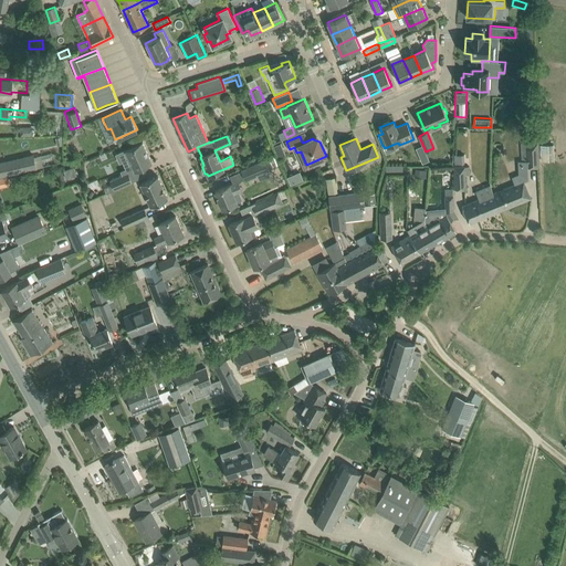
[(134,170),(142,167),(152,163),(143,142),(133,147),(125,150),(134,170)]
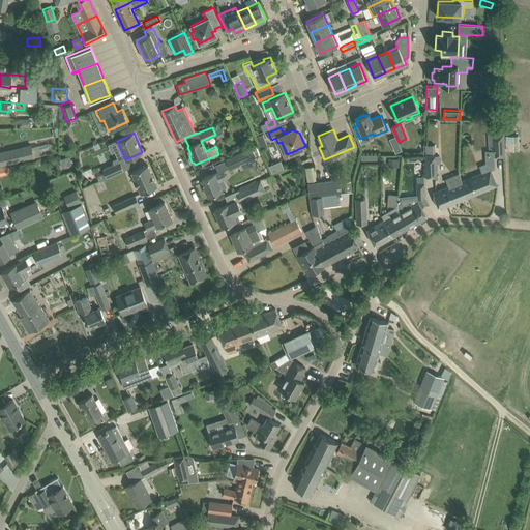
[(257,137),(259,143),(261,148),(267,145),(263,134),(257,137)]
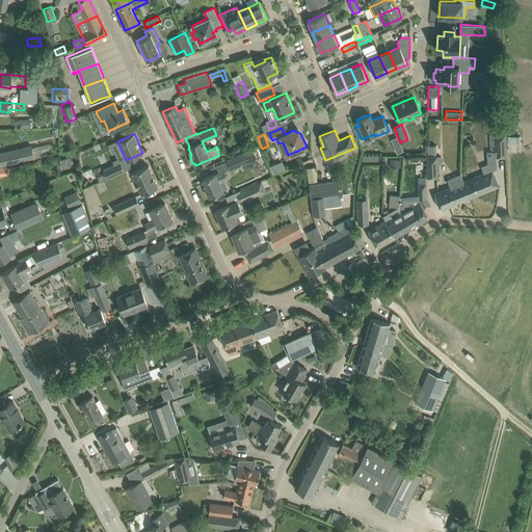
[(497,169),(496,157),(507,157),(506,134),(489,134),(490,152),(486,152),(487,164),(481,166),(484,173),(463,181),(463,182),(470,198),(499,186),(493,170),(496,168),(496,169),(497,169)]
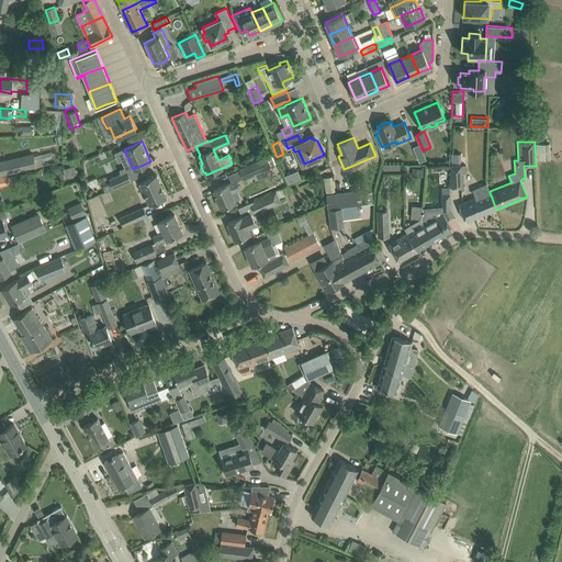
[(549,144),(537,144),(537,159),(549,159),(549,144)]
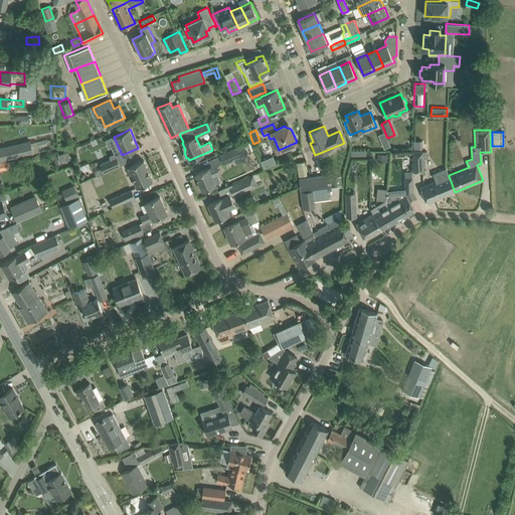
[(380,141),(384,149),(389,147),(385,138),(380,141)]
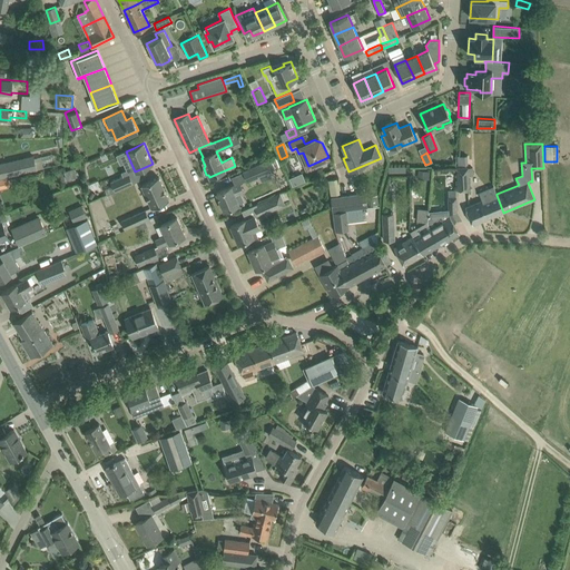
[(33,156),(0,164),(0,177),(37,169),(33,156)]
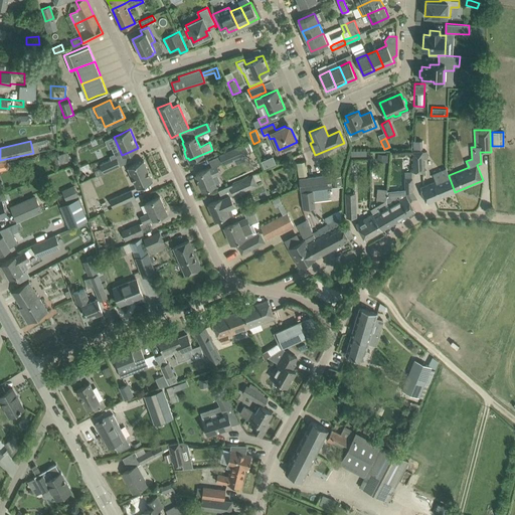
[(223,164),(248,152),(244,144),(219,155),(223,164)]
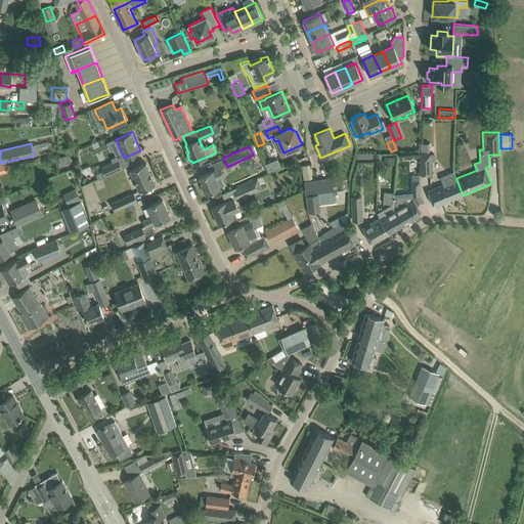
[(58,158),(61,166),(71,163),(68,154),(58,158)]
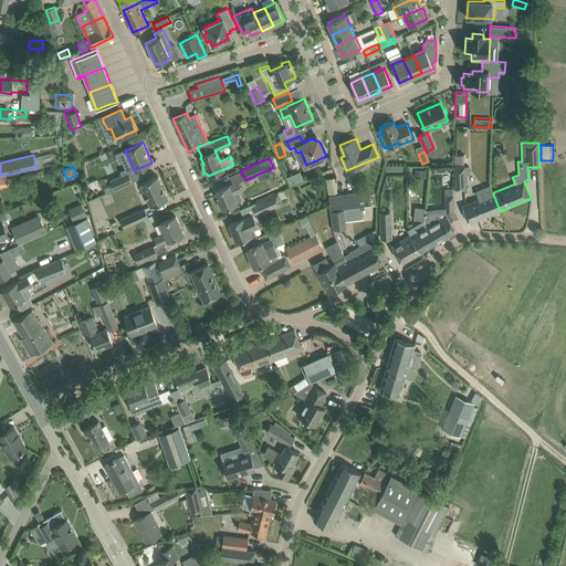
[(465,188),(465,175),(470,175),(470,166),(453,167),(454,189),(465,188)]
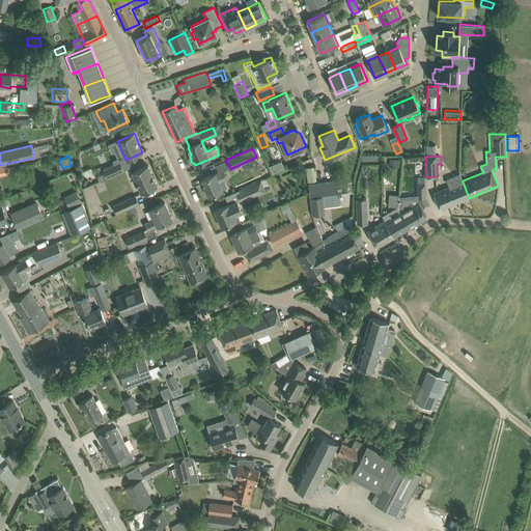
[(389,158),(388,166),(400,167),(400,160),(389,158)]
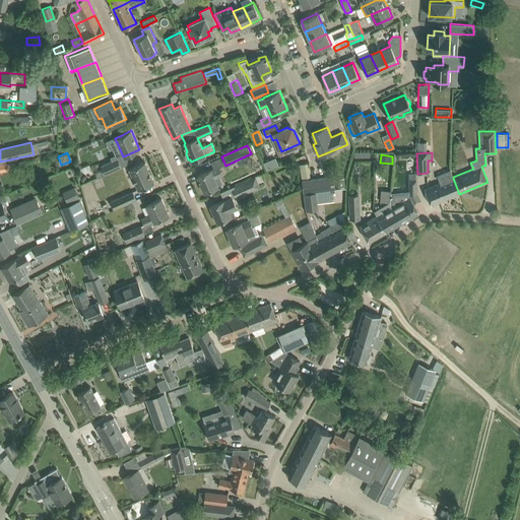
[(98,178),(105,175),(121,167),(118,158),(101,166),(103,170),(95,173),(98,178)]
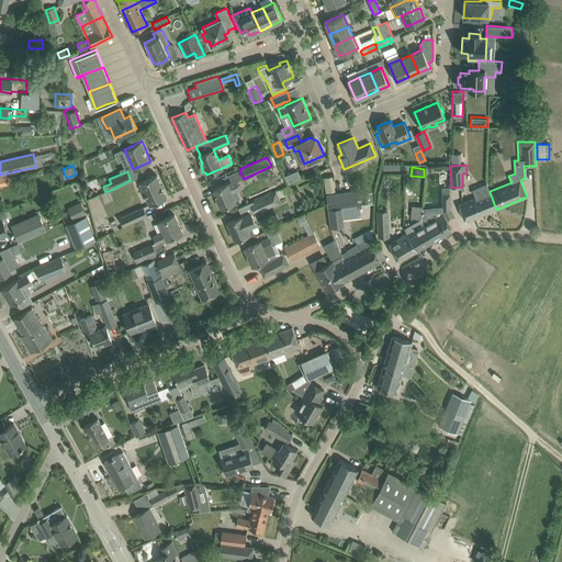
[(0,177),(0,186),(10,183),(8,175),(0,177)]
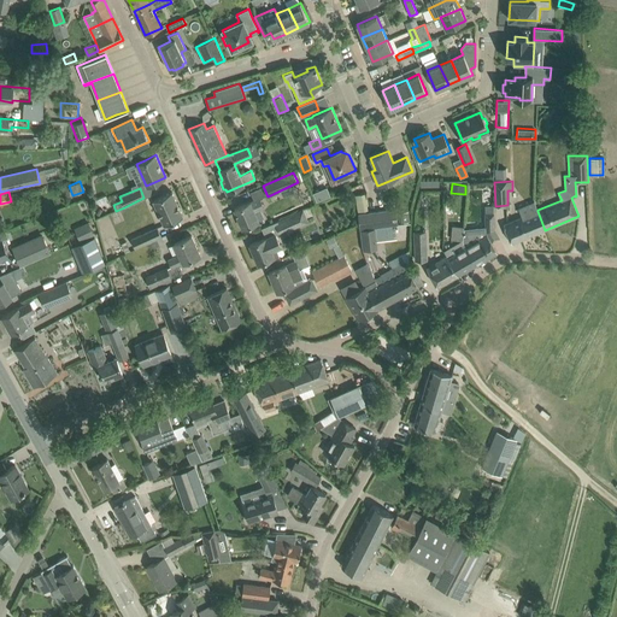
[(164,224),(183,216),(171,192),(153,200),(164,224)]
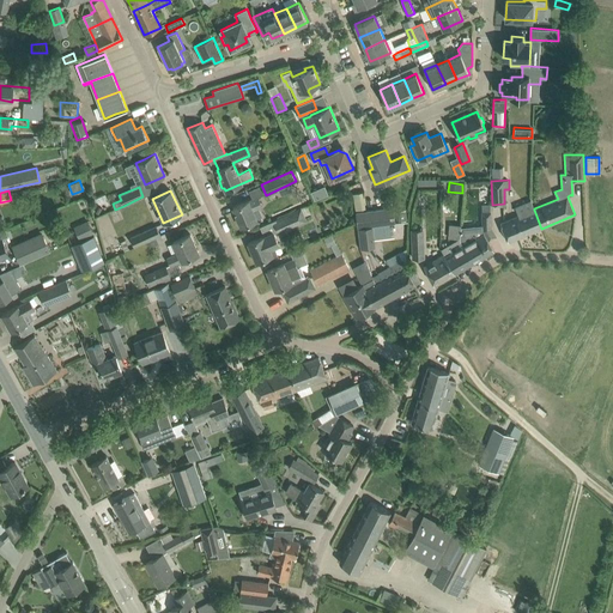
[(365,208),(363,192),(352,194),(356,211),(365,208)]
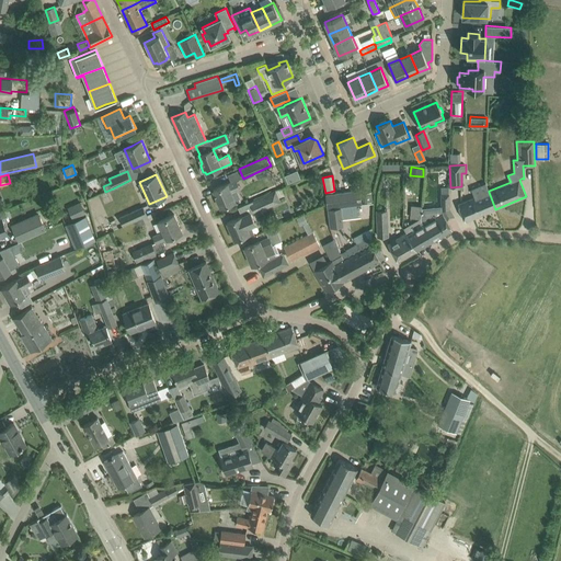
[(227,184),(213,190),(220,207),(235,201),(231,193),(239,189),(236,181),(227,184)]
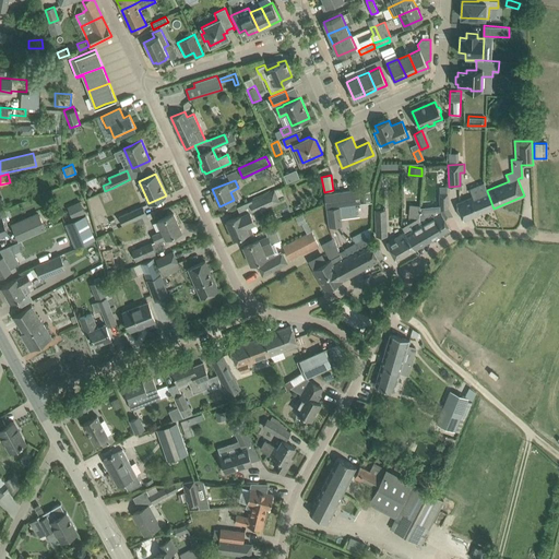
[(487,191),(487,190),(484,182),(471,188),(474,195),(456,203),(464,221),(494,209),(487,191)]
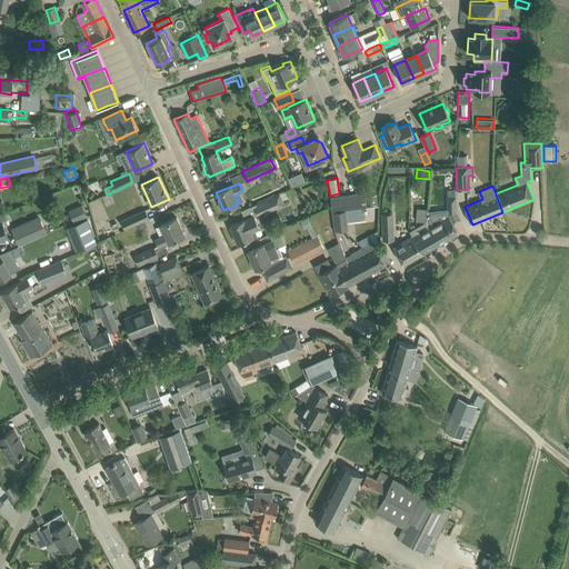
[(456,210),(456,197),(456,189),(447,190),(447,197),(448,197),(448,210),(456,210)]
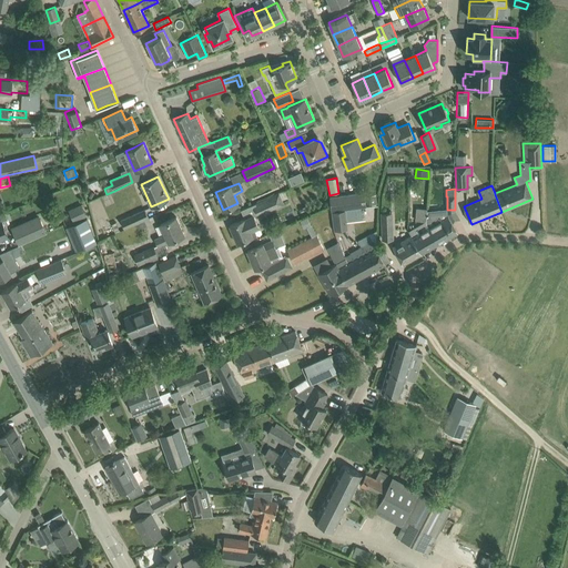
[(364,193),(330,198),(332,212),(334,231),(347,229),(345,213),(353,212),(354,220),(364,219),(362,208),(366,206),(364,193)]
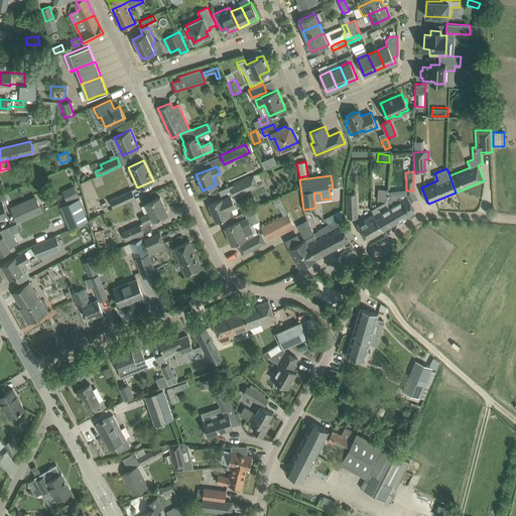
[(231,187),(235,196),(258,184),(254,176),(231,187)]
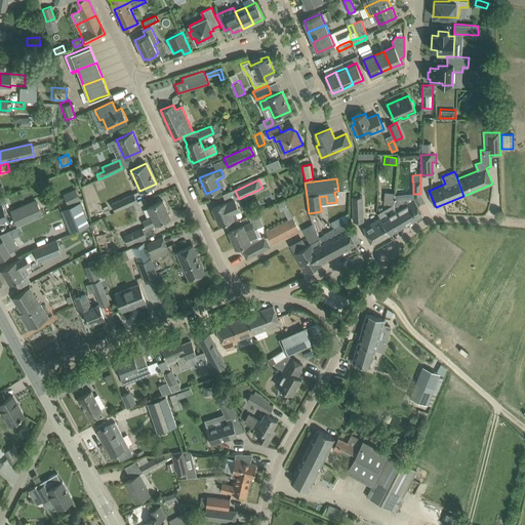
[(80,198),(76,187),(64,192),(68,203),(80,198)]
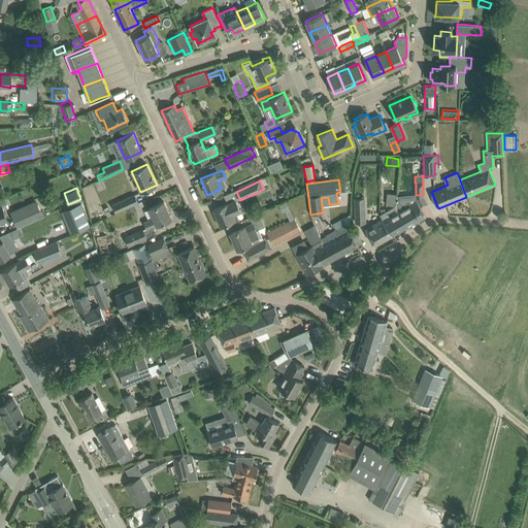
[(133,205),(133,204),(138,202),(134,195),(112,204),(116,212),(127,208),(127,207),(133,205)]
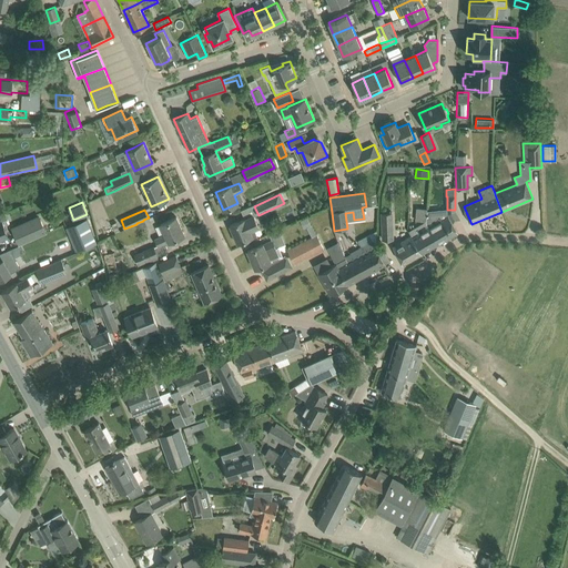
[(393,211),(382,211),(383,239),(394,237),(393,211)]
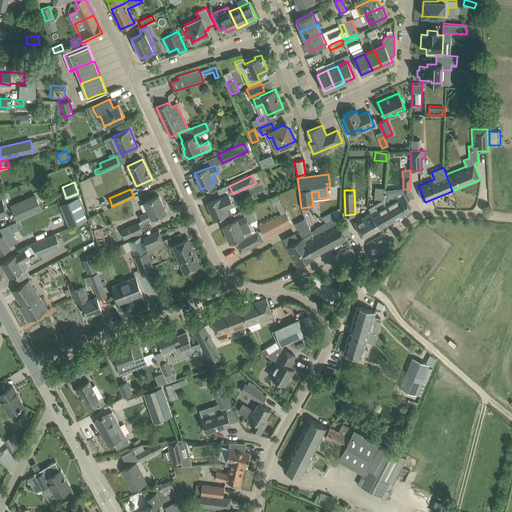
[(233,205),(232,202),(228,194),(221,197),(220,197),(207,203),(211,211),(210,213),(212,218),(214,218),(214,219),(221,215),(222,217),(232,213),(230,207),(233,205)]
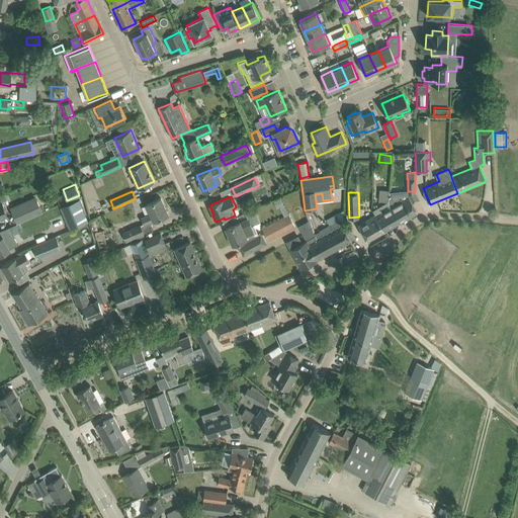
[(153,221),(159,218),(168,213),(161,197),(146,204),(150,213),(142,218),(145,225),(153,221)]
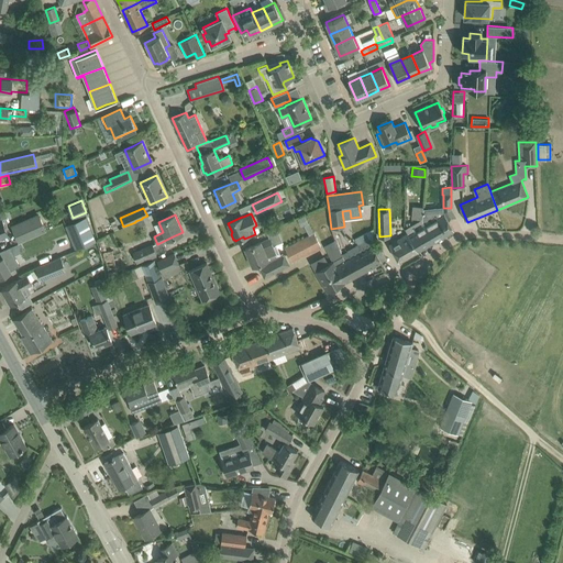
[(454,230),(449,221),(444,214),(426,225),(434,241),(454,230)]
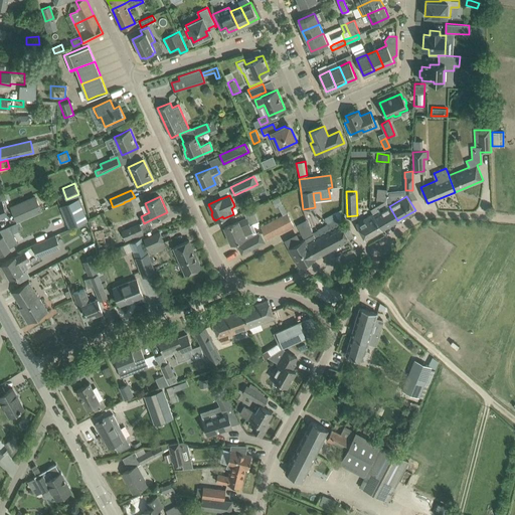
[(35,197),(11,208),(17,221),(42,211),(35,197)]
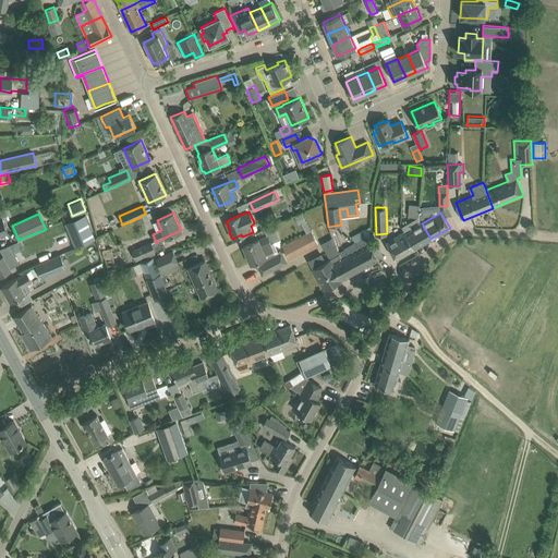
[(294,217),(299,225),(305,221),(302,214),(294,217)]
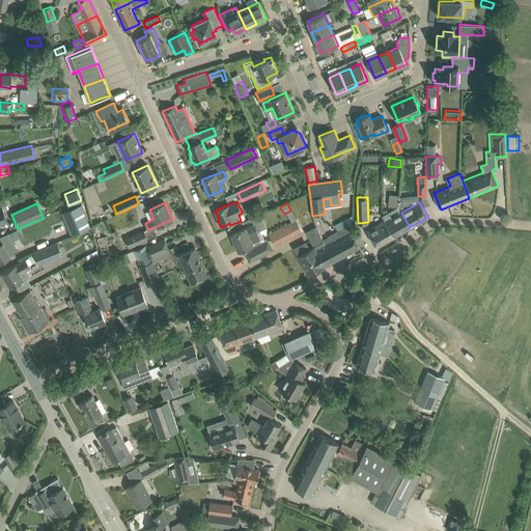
[(81,204),(62,212),(73,234),(90,227),(81,204)]
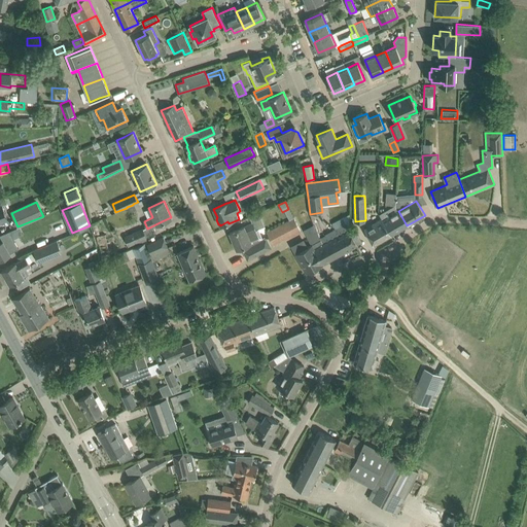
[(407,225),(398,211),(394,205),(379,214),(382,218),(391,235),(407,225)]
